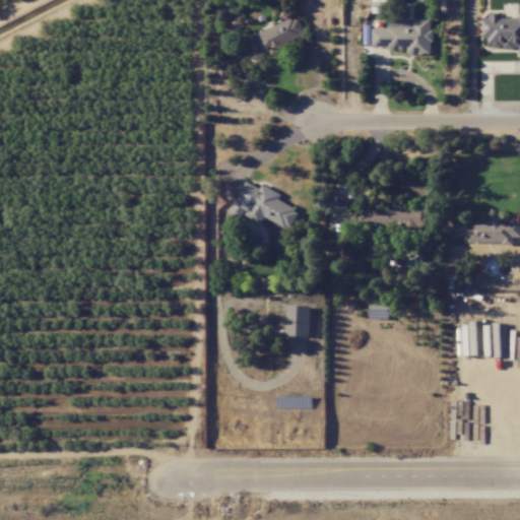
[(307,37),(297,15),(245,39),(255,61),(307,37)]
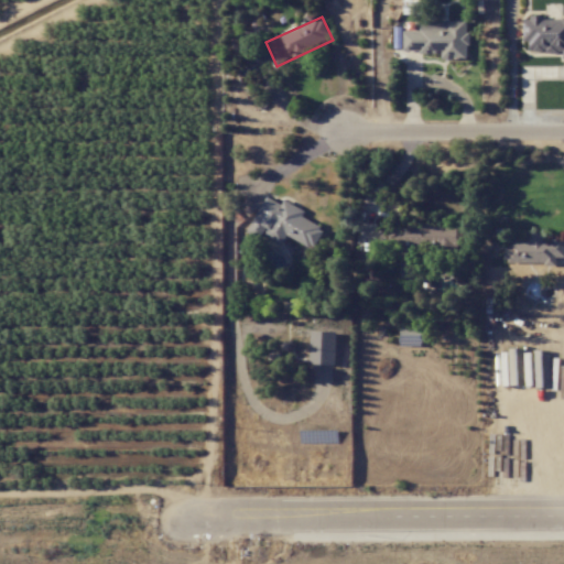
[(563,57),(563,18),(524,18),(524,52),(563,52),(563,58),(563,57)]
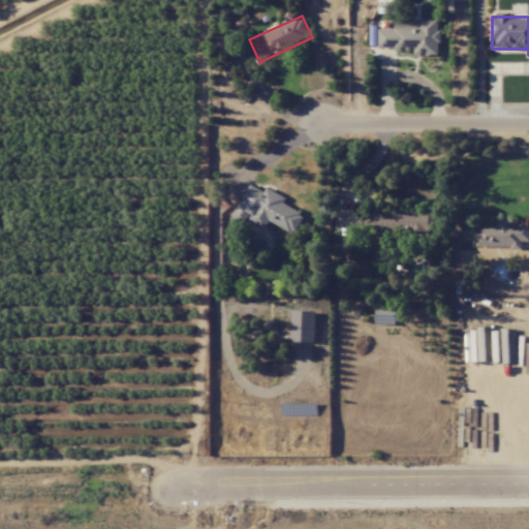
[(439,20),(395,20),(395,28),(378,29),(378,50),(413,49),(414,56),(439,55),(439,20)]
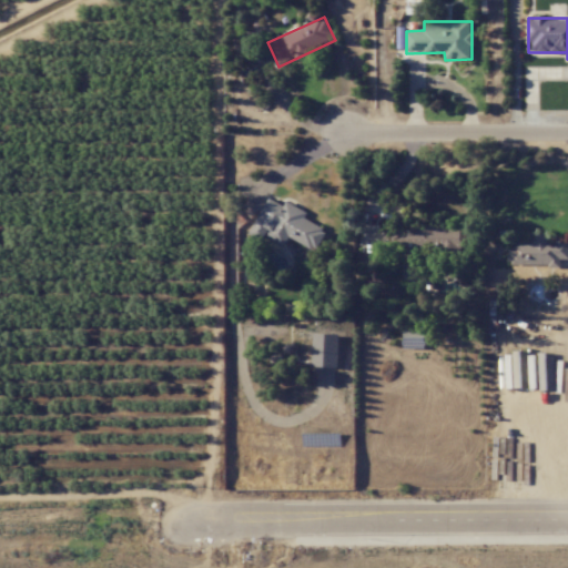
[(316,251),(327,231),(304,219),(307,212),(286,201),(284,205),(269,198),(250,234),(262,241),(264,236),(285,246),(290,237),(316,251)]
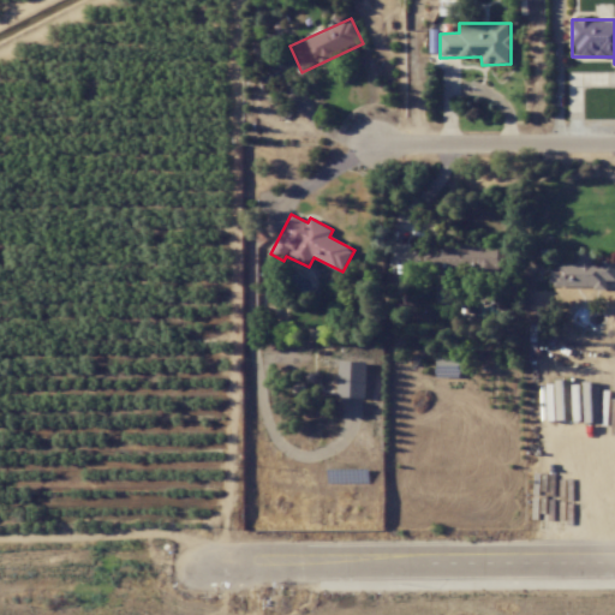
[(499,244),(428,245),(428,281),(466,281),(466,284),(499,284),(499,244)]
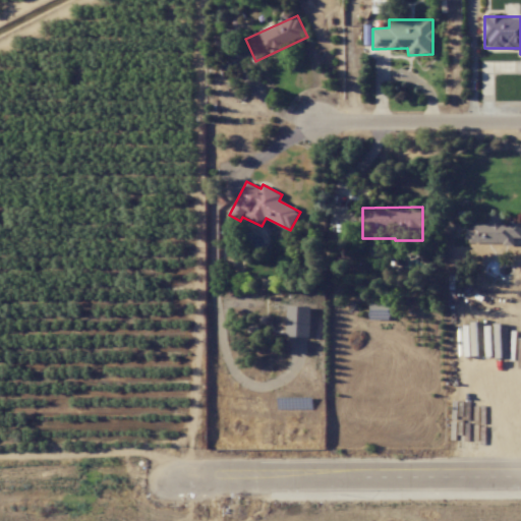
[(467,243),(514,244),(514,237),(520,237),(520,221),(506,221),(506,217),(486,217),(486,221),(467,221),(467,243)]
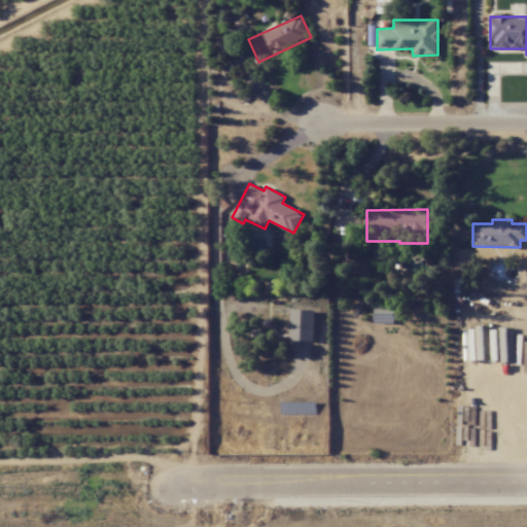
[(389,245),(375,244),(375,259),(388,259),(389,245)]
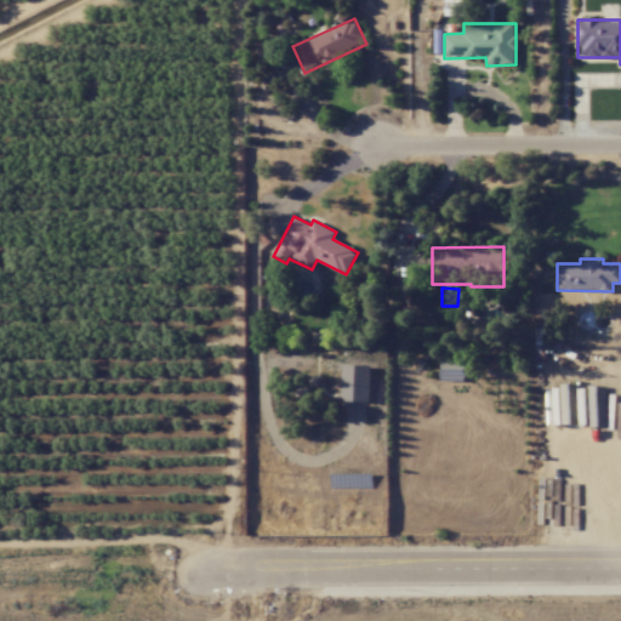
[(442,381),(463,381),(463,360),(440,360),(442,381)]
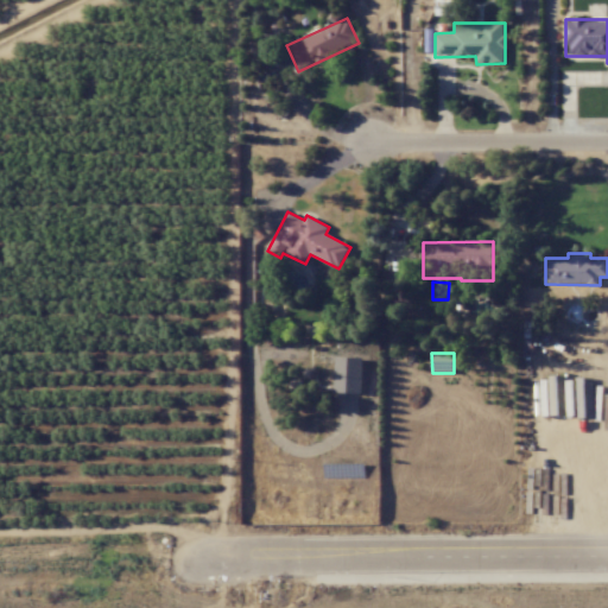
[(363,358),(335,358),(334,392),(362,393),(363,358)]
